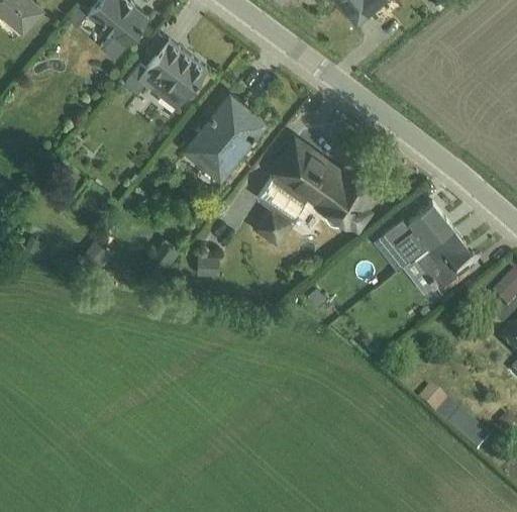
[(0,0),(0,17),(23,36),(45,12),(31,0),(0,0)]
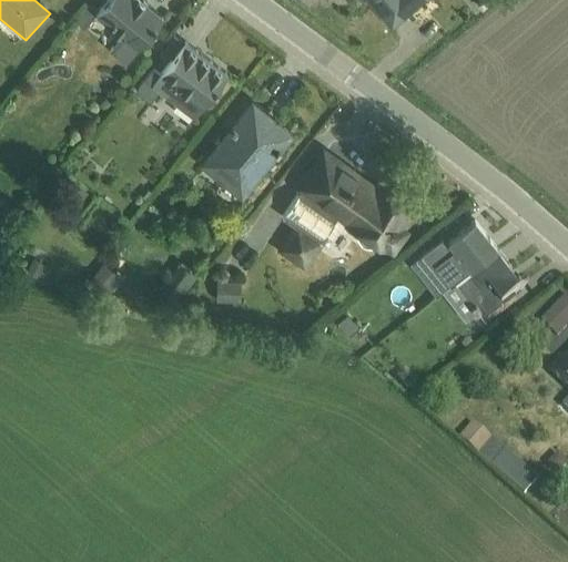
[(91,4),(75,23),(84,31),(95,17),(121,38),(110,53),(124,65),(162,18),(140,0),(108,0),(99,12),(91,4)]
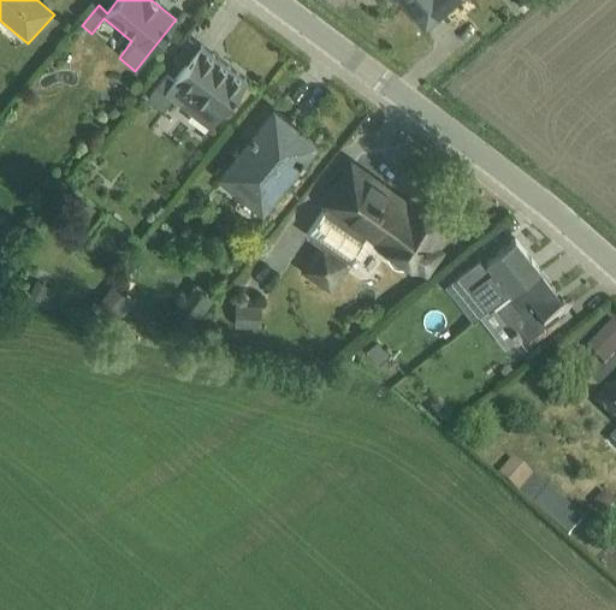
[(396,0),(410,17),(412,16),(424,30),(458,0),(396,0)]
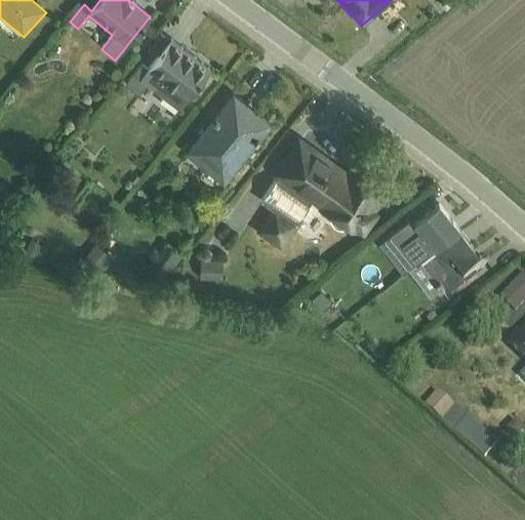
[(159,56),(170,41),(160,34),(149,49),(159,56)]
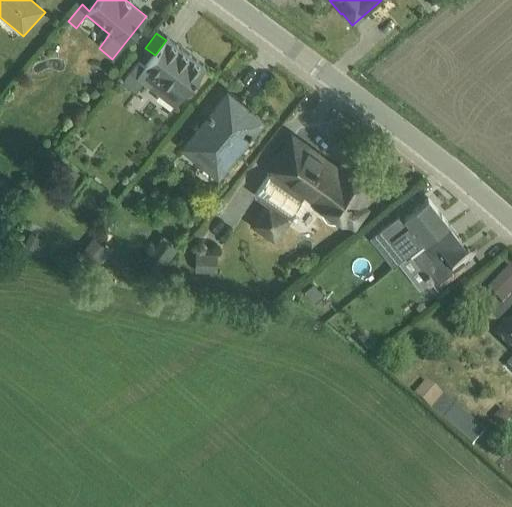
[(166,40),(155,55),(144,69),(137,64),(122,84),(136,95),(143,85),(174,109),(205,68),(166,40)]
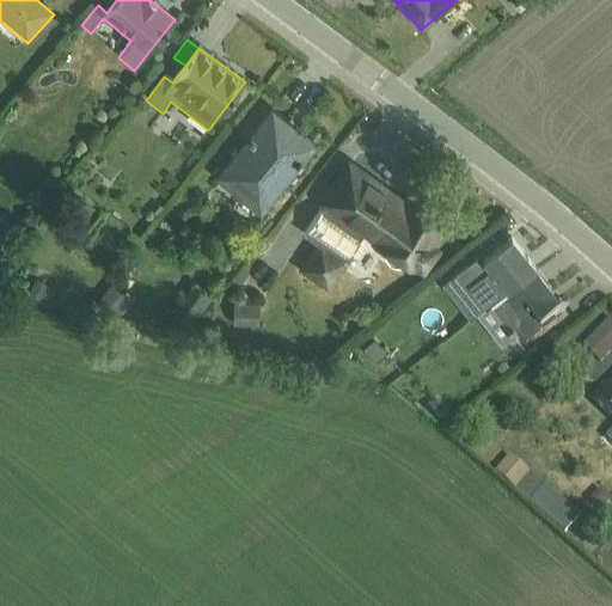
[(270,109),(213,178),(259,216),(317,147),(270,109)]
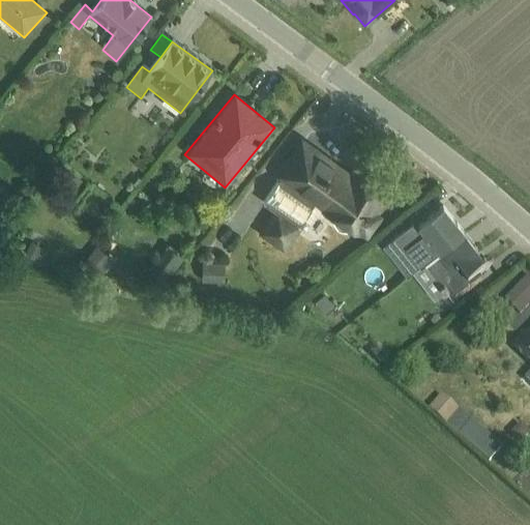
[(272,211),(257,236),(285,255),(303,227),(299,225),(313,206),(331,219),(333,226),(337,230),(343,232),(349,231),(367,243),(382,219),(375,214),(390,187),(359,168),(351,179),(316,155),(320,151),(301,138),(272,179),(278,183),(263,205),(272,211)]
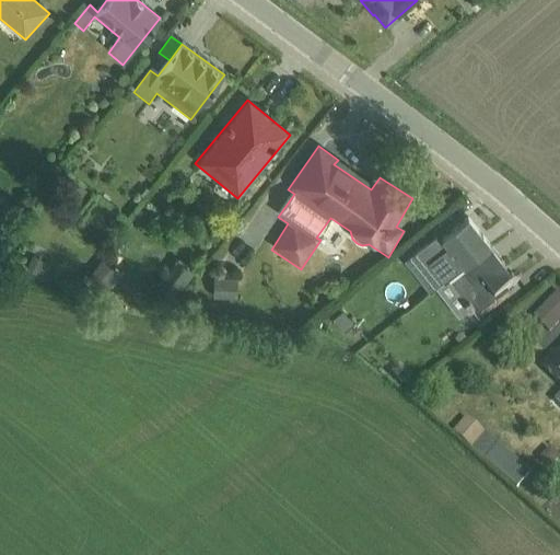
[(450,284),(491,251),(468,222),(439,245),(435,241),(404,266),(430,298),(450,284)]
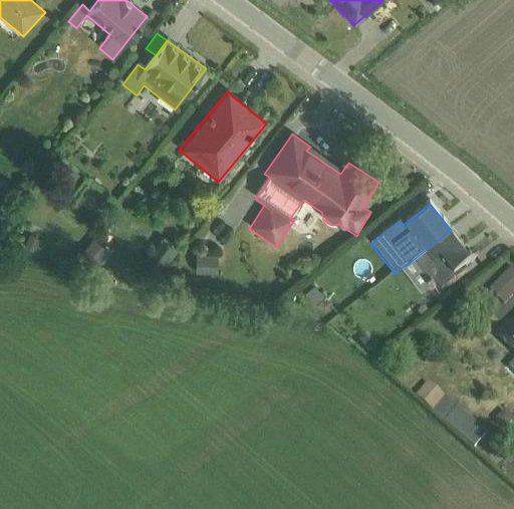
[(451,230),(413,260),(441,298),(466,278),(464,275),(477,264),(462,247),(463,246),(451,230)]
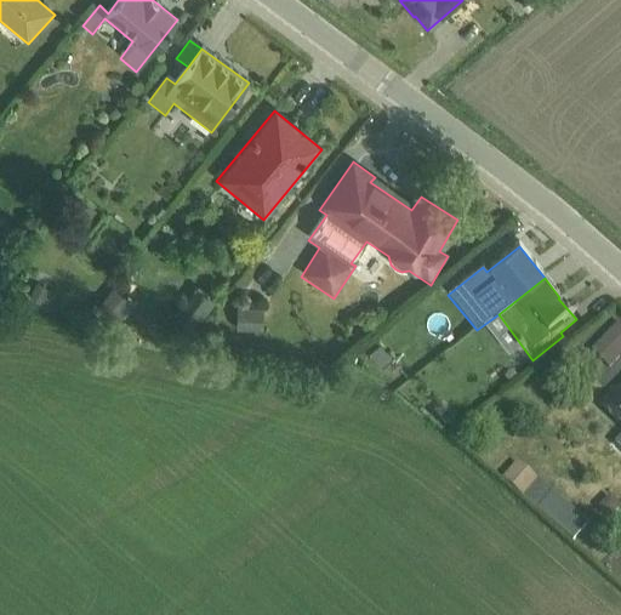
[(197,291),(172,324),(191,337),(215,306),(197,291)]
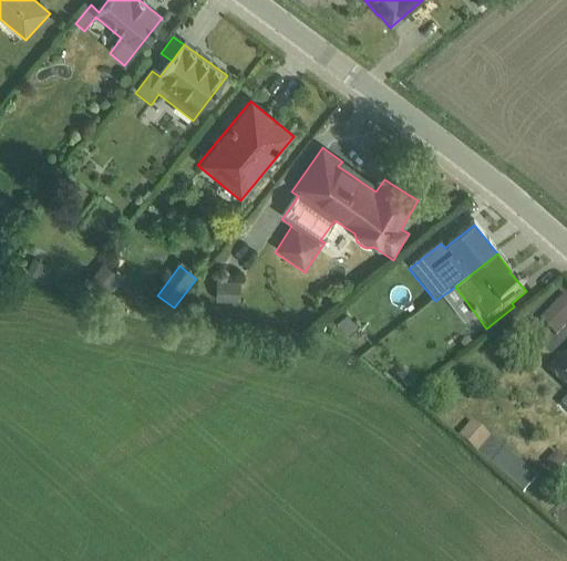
[(102,267),(90,281),(109,297),(121,281),(102,267)]
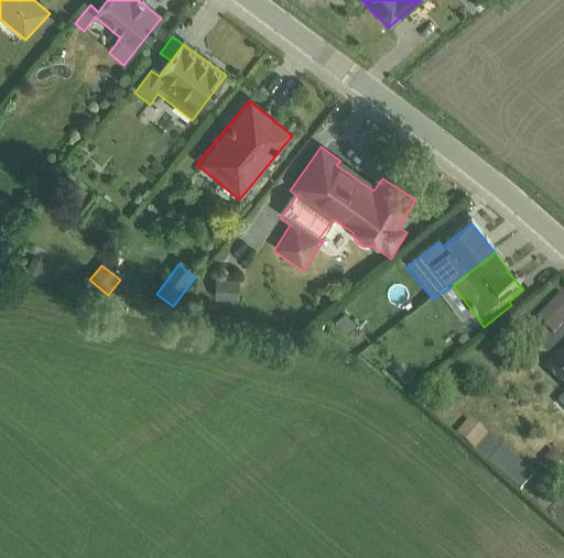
[(215,281),(215,302),(239,302),(239,281),(215,281)]
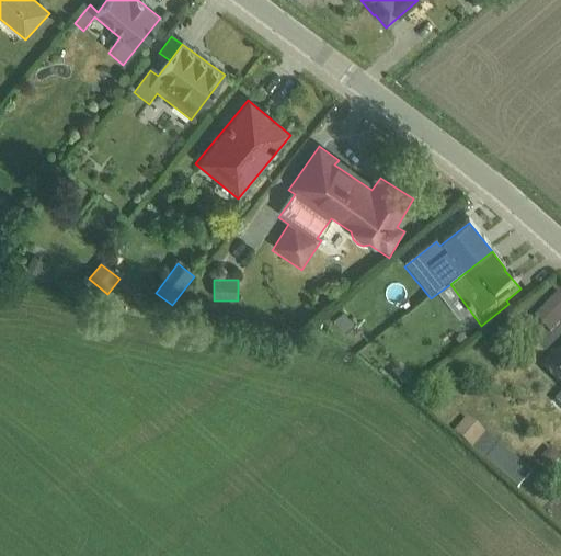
[(560,299),(559,298),(534,326),(550,341),(560,329),(560,299)]
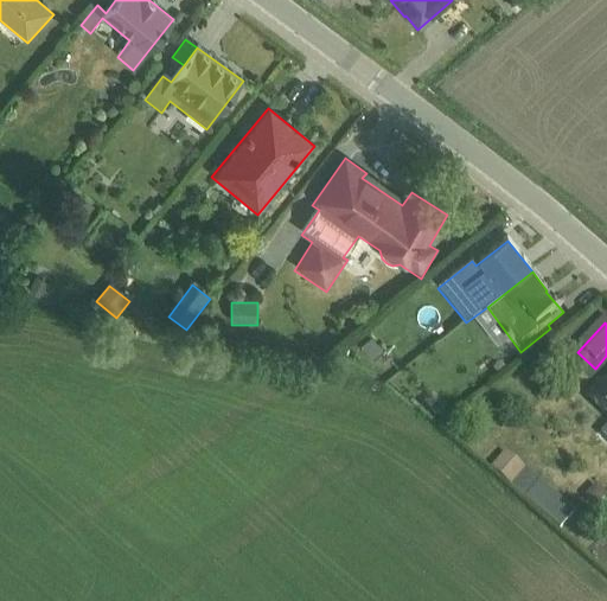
[(372,341),(360,350),(372,365),(384,356),(372,341)]
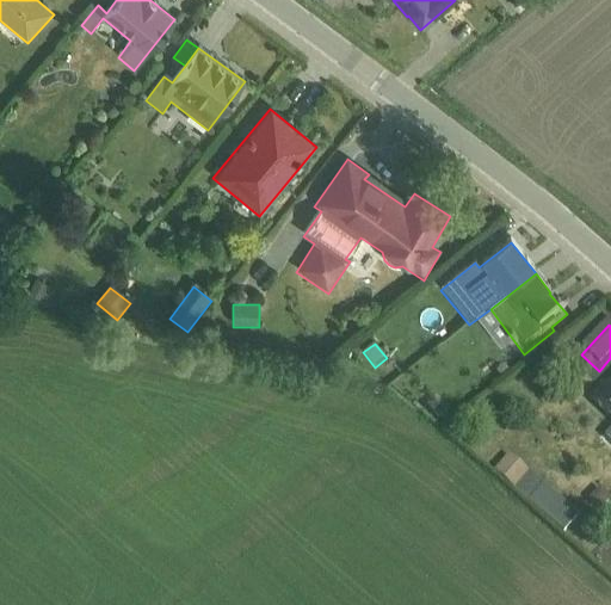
[(610,388),(608,393),(603,388),(588,403),(610,424),(610,388)]
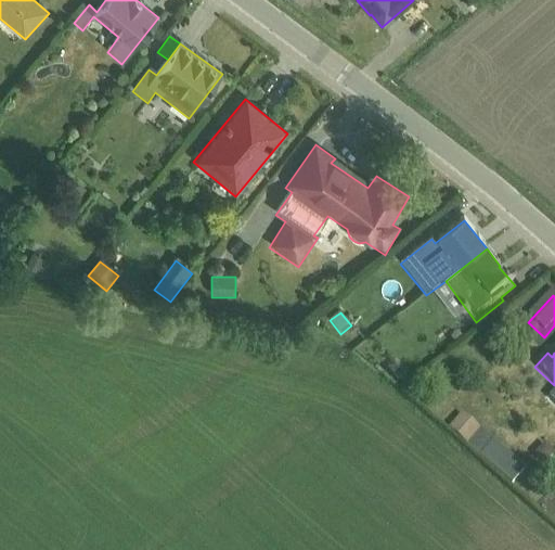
[(397,369),(387,376),(397,388),(407,381),(397,369)]
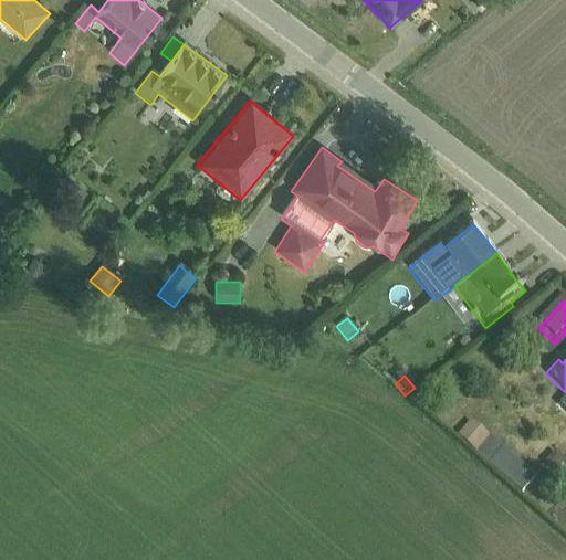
[(471,428),(457,444),(489,471),(503,455),(471,428)]
